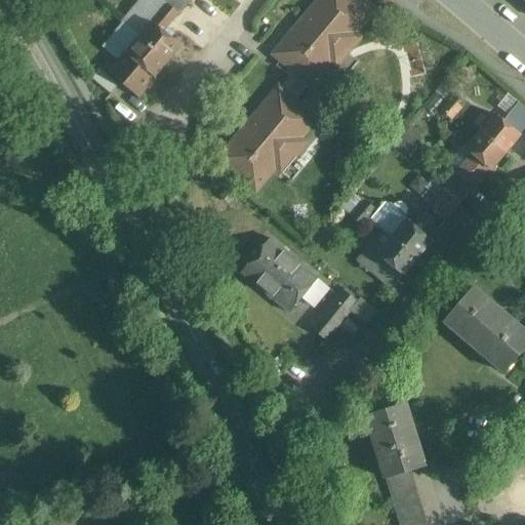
[(365,0),(316,0),(275,48),(316,84),(378,11),(365,0)]
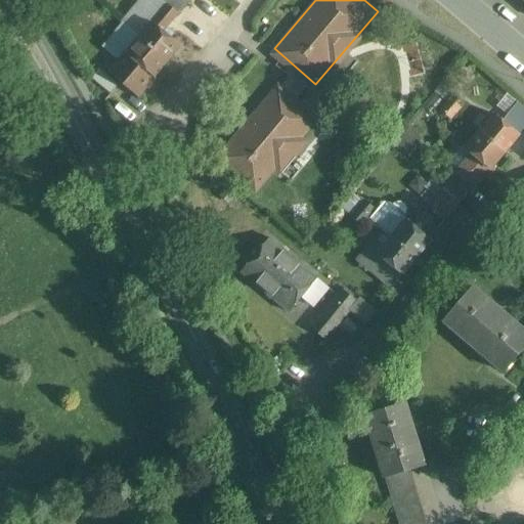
[(158,15),(135,40),(164,67),(186,42),(158,15)]
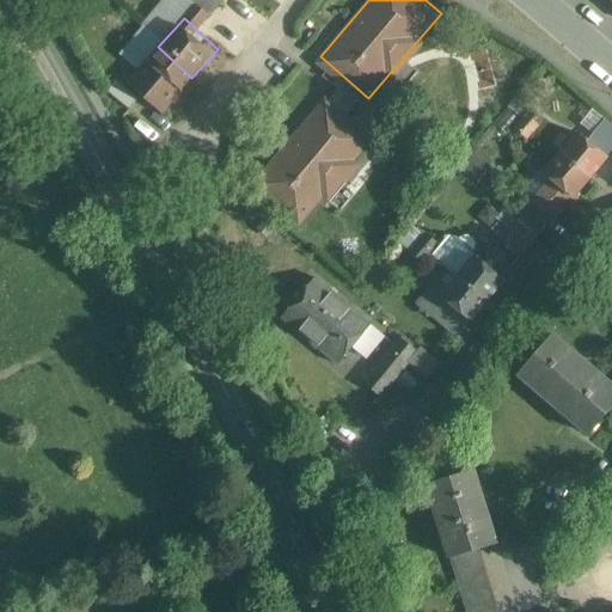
[(166,105),(191,78),(158,47),(132,74),(166,105)]
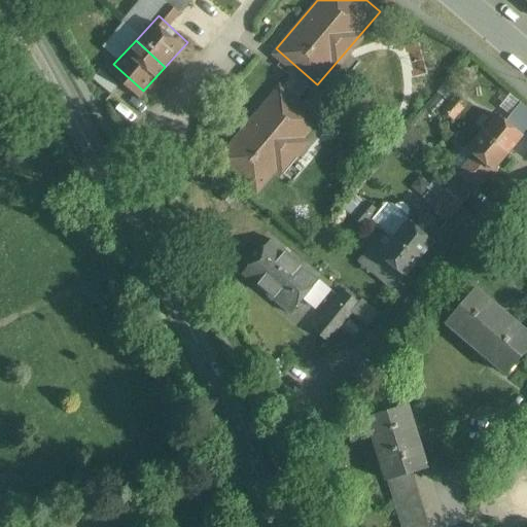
[(282,79),(215,156),(258,194),(325,116),(282,79)]
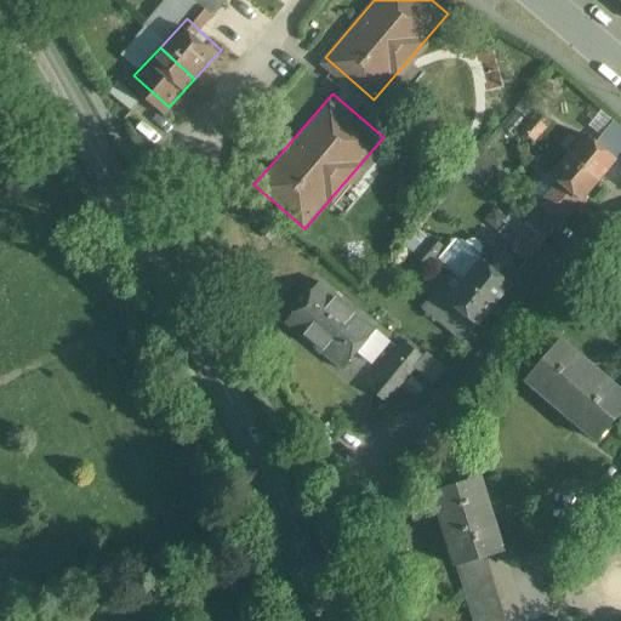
[(620,151),(588,124),(563,154),(599,184),(620,158),(620,151)]
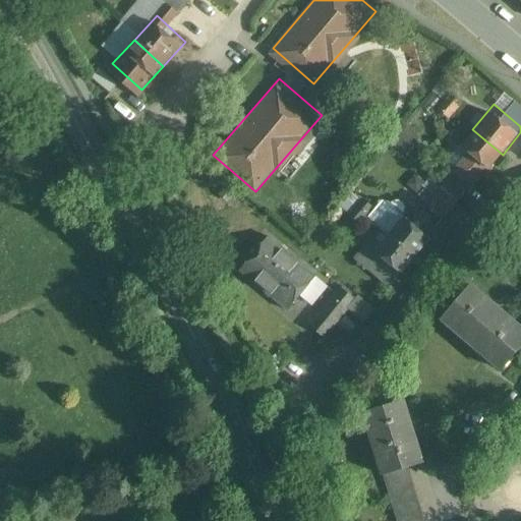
[(480,181),(503,155),(472,129),(450,156),(480,181)]
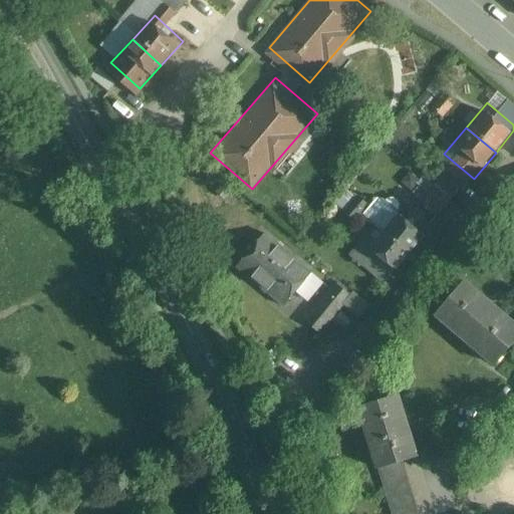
[(398,207),(383,223),(413,248),(427,231),(398,207)]
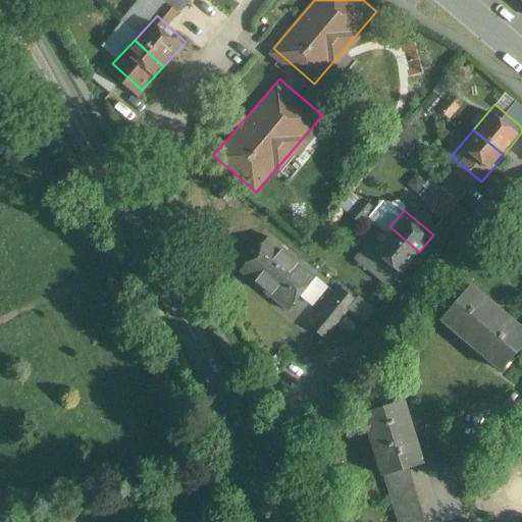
[(407,266),(419,252),(389,226),(377,242),(407,266)]
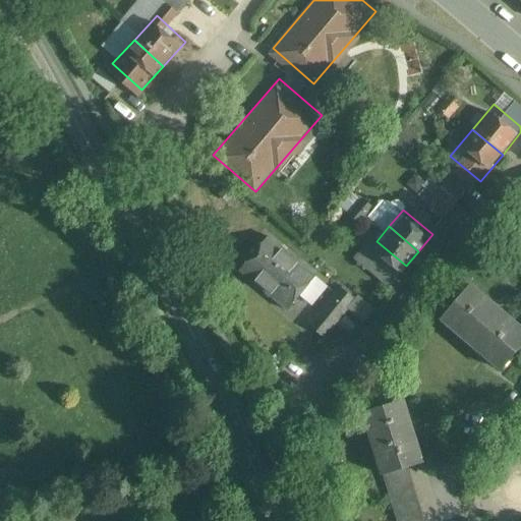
[(238,263),(290,307),(320,273),(268,229),(238,263)]
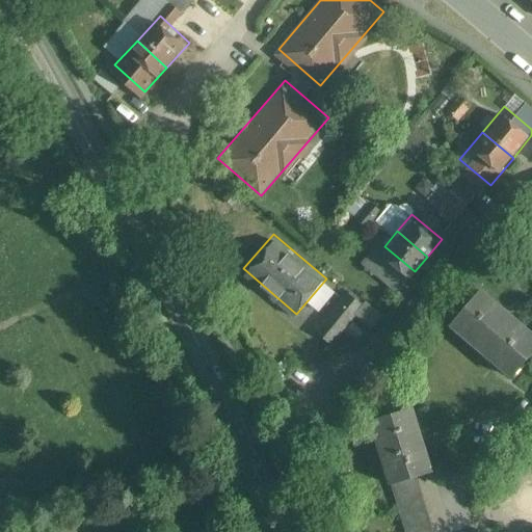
[(453,315),(512,366),(531,342),(531,324),(482,282),(453,315)]
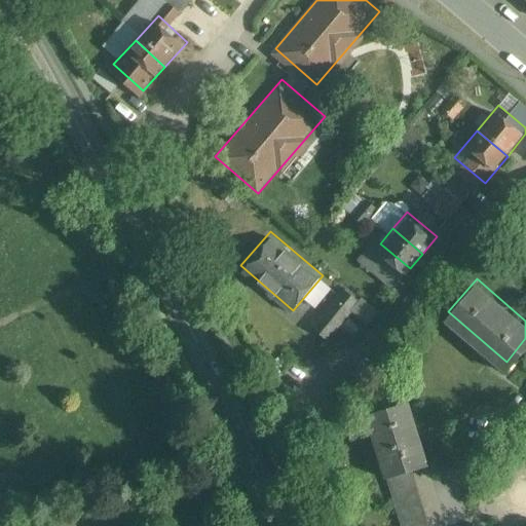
[(369,325),(379,311),(346,288),(314,332),(329,342),(351,311),(369,325)]
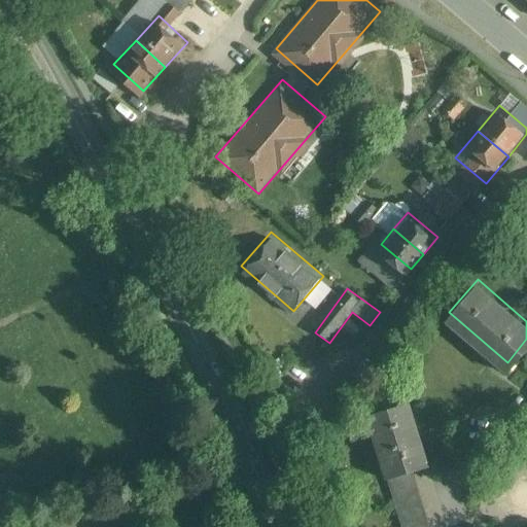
[(386,476),(427,462),(408,397),(365,410),(386,476)]
